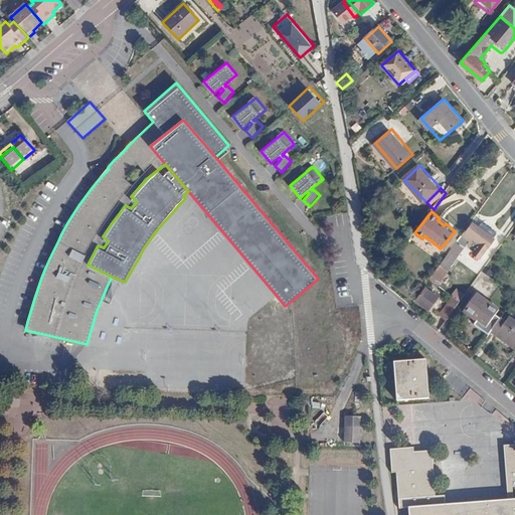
[(465,231),(457,241),(465,247),(480,260),(494,239),(493,239),(478,228),(472,223),(466,232),(465,231)]
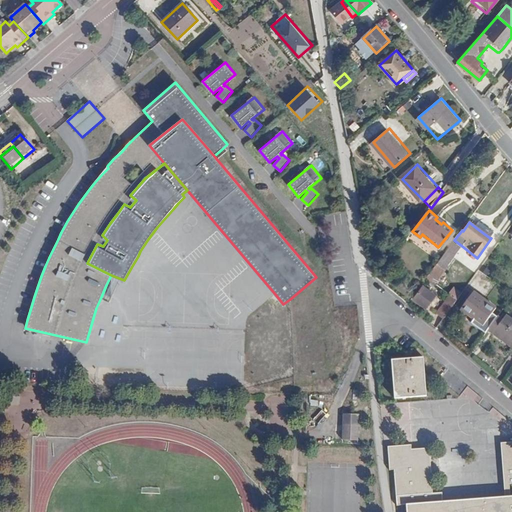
[(475,227),(490,238),(493,233),(479,222),(475,227)]
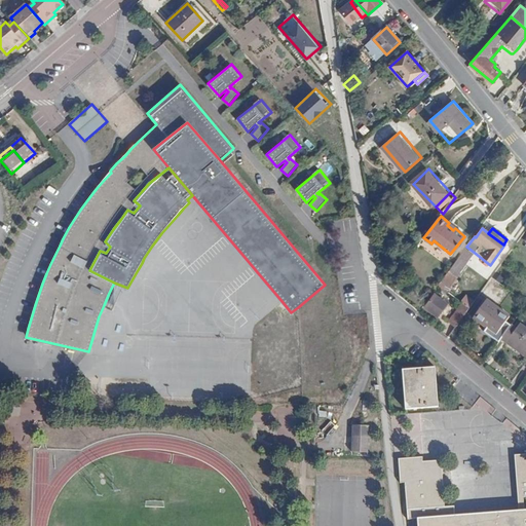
[(466,247),(456,261),(464,268),(475,253),(466,247)]
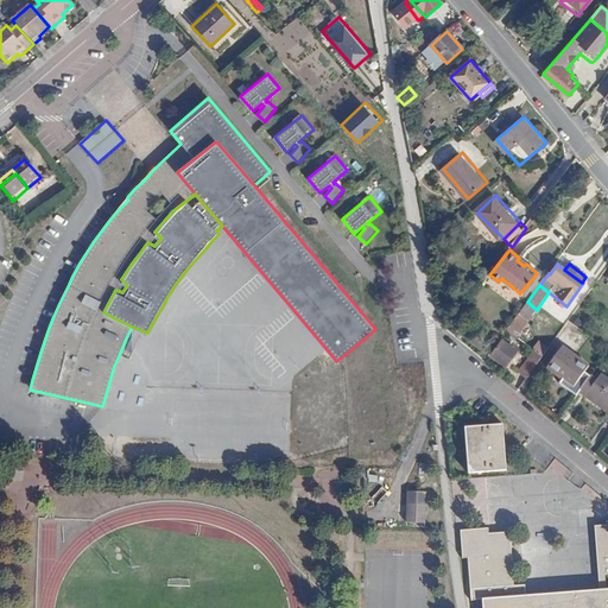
[(527,302),(506,330),(511,333),(517,337),(531,317),(537,310),(527,302)]
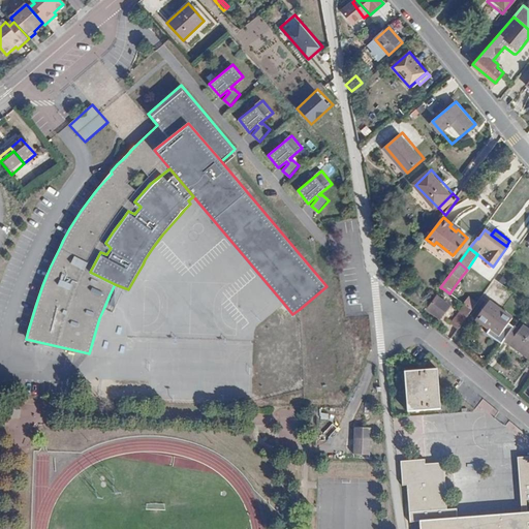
[(462,276),(449,293),(450,294),(463,279),(462,276)]
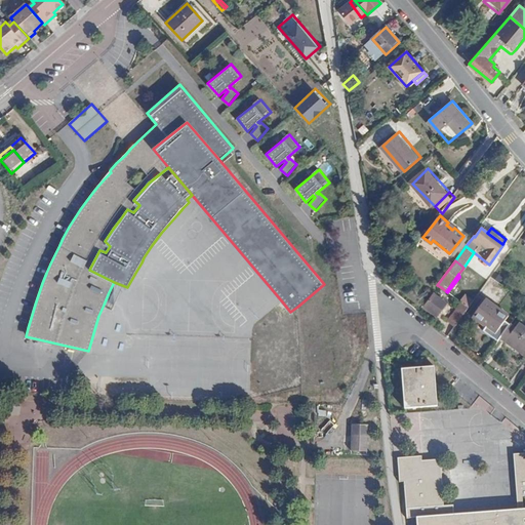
[(433,295),(423,309),(436,318),(445,305),(433,295)]
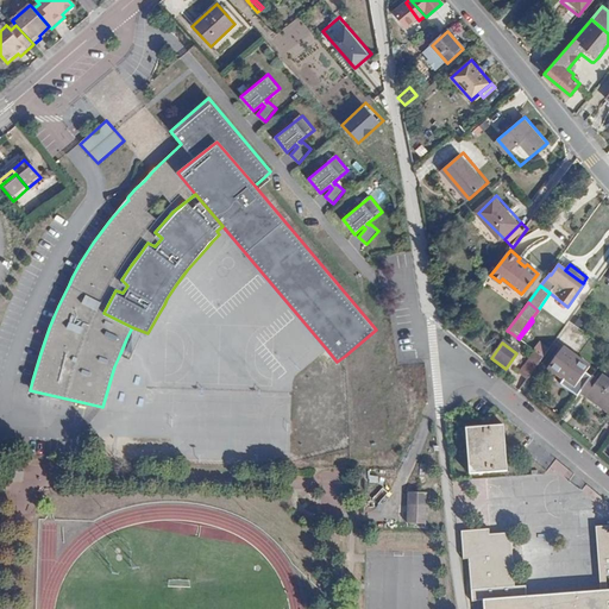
[(563,349),(548,370),(575,389),(590,369),(563,349)]
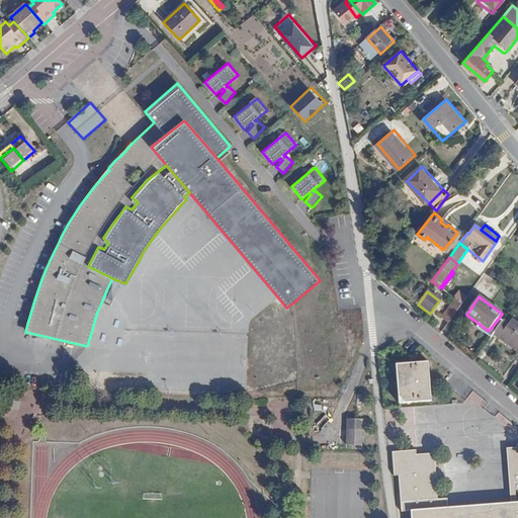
[(454,299),(440,319),(447,324),(461,305),(454,299)]
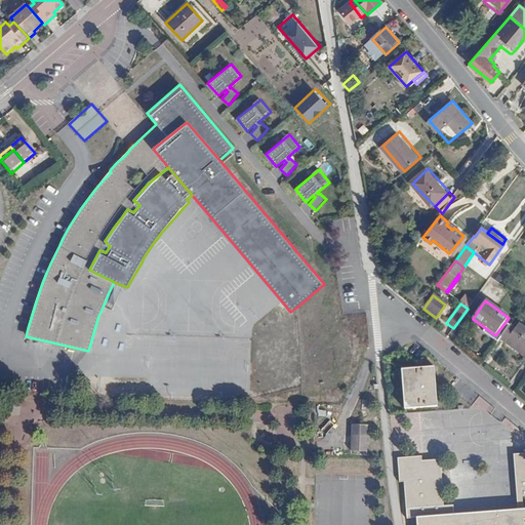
[(510,326),(500,339),(524,357),(524,329),(518,325),(515,330),(510,326)]
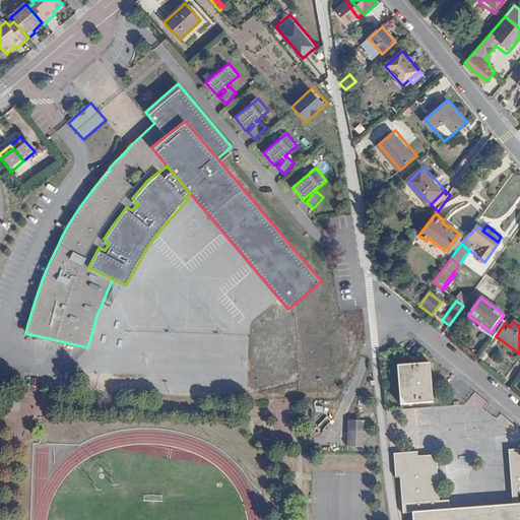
[(398,366),(400,404),(433,402),(430,363),(398,366)]
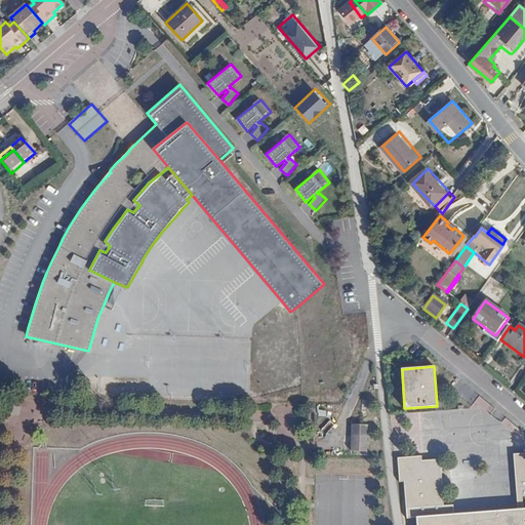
[(353,423),(352,451),(368,452),(370,425),(353,423)]
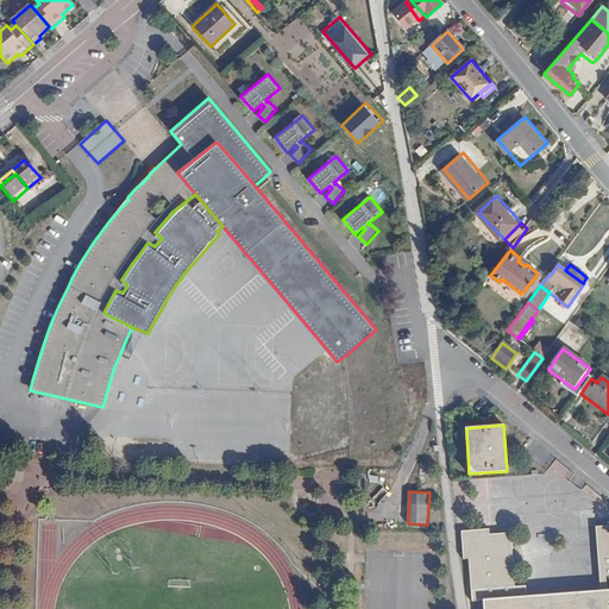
[(563,527),(589,527),(590,513),(579,513),(579,520),(564,519),(563,527)]
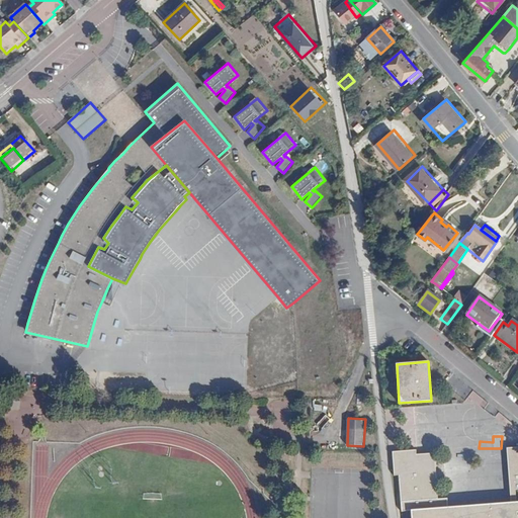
[(393,452),(395,476),(400,475),(403,512),(413,511),(413,517),(517,517),(517,447),(507,448),(511,503),(448,509),(447,498),(438,499),(435,454),(417,455),(416,450),(393,452)]
